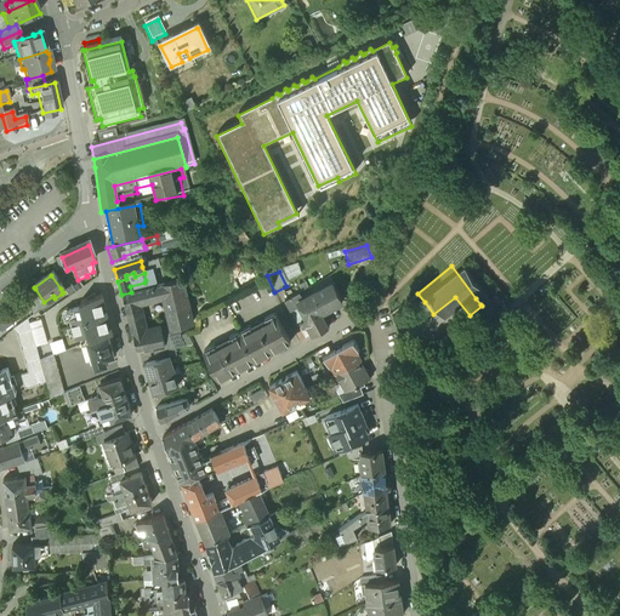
[(66,284),(61,289),(63,292),(64,292),(62,294),(68,301),(75,296),(66,284)]
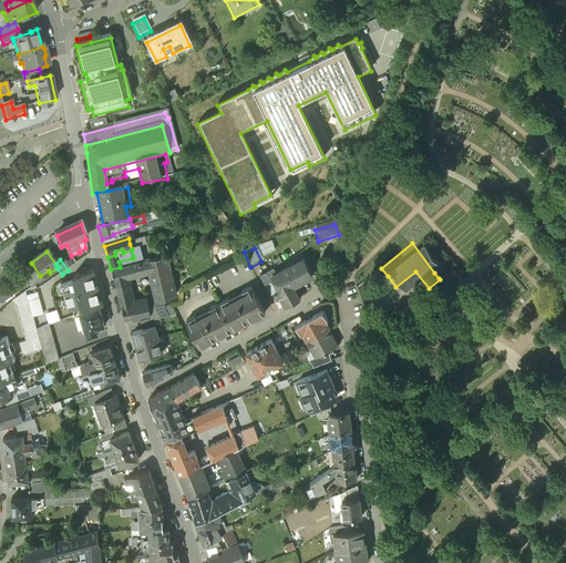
[(164,259),(112,273),(116,289),(119,297),(130,295),(124,280),(150,275),(157,304),(163,303),(174,300),(164,259)]
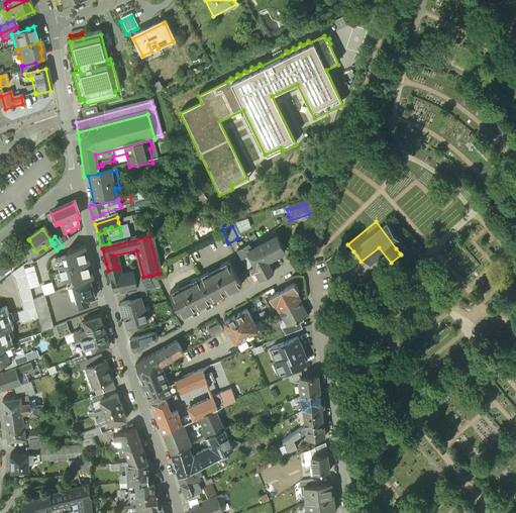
[(250,252),(247,253),(248,257),(254,268),(266,263),(267,264),(284,254),(276,239),(250,252)]
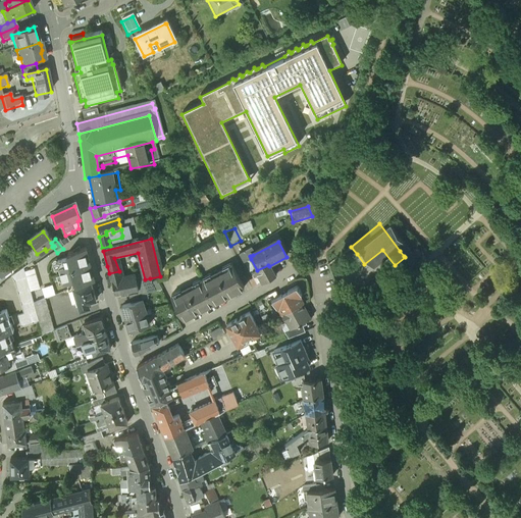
[(30,245),(23,249),(23,248),(22,248),(34,263),(40,258),(37,254),(30,243),(29,244),(30,245)]
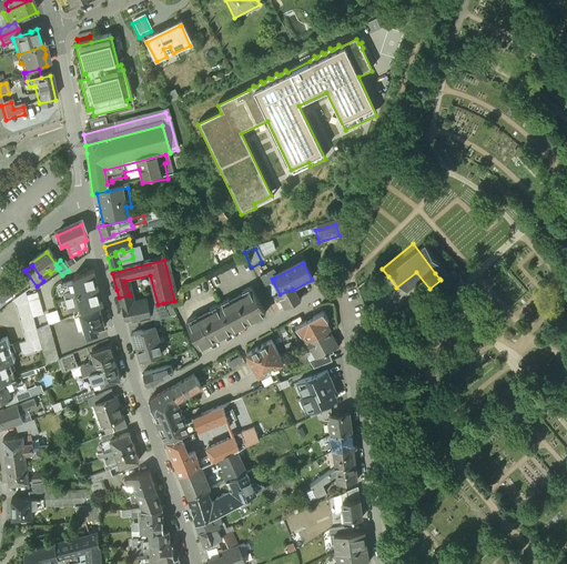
[(446,273),(442,268),(435,273),(439,279),(446,273)]
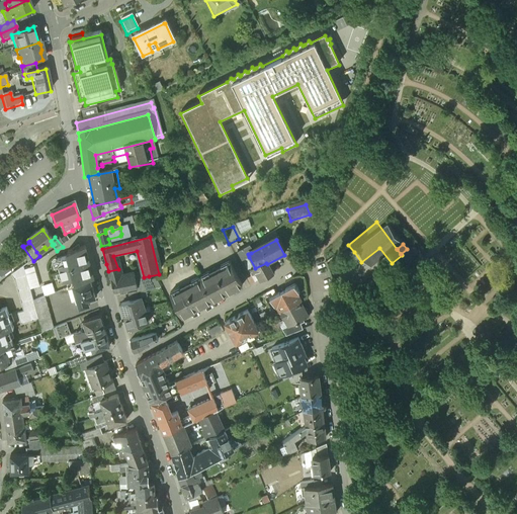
[(248,247),(237,253),(241,261),(249,257),(248,254),(251,253),(248,247)]
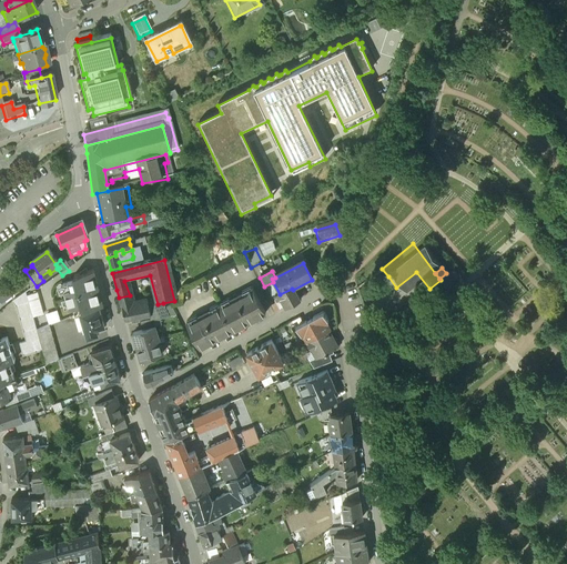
[(72,311),(74,319),(99,310),(93,290),(97,289),(92,274),(73,279),(74,284),(61,288),(68,313),(72,311)]
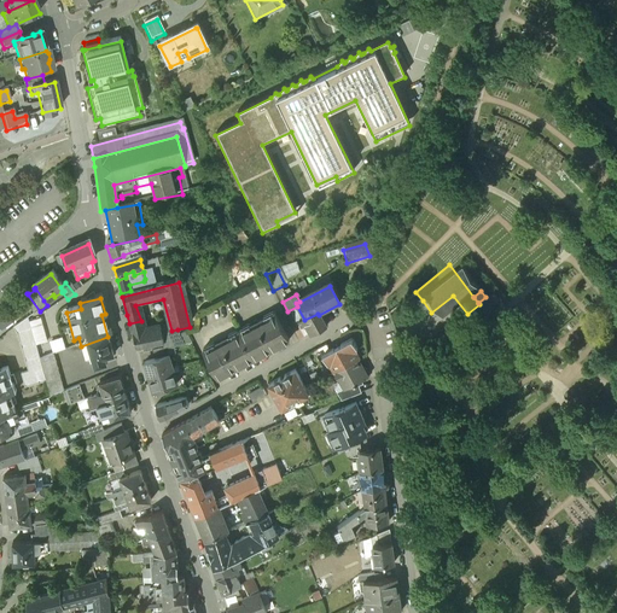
[(3,311),(0,313),(0,328),(3,327),(3,328),(10,322),(3,311)]
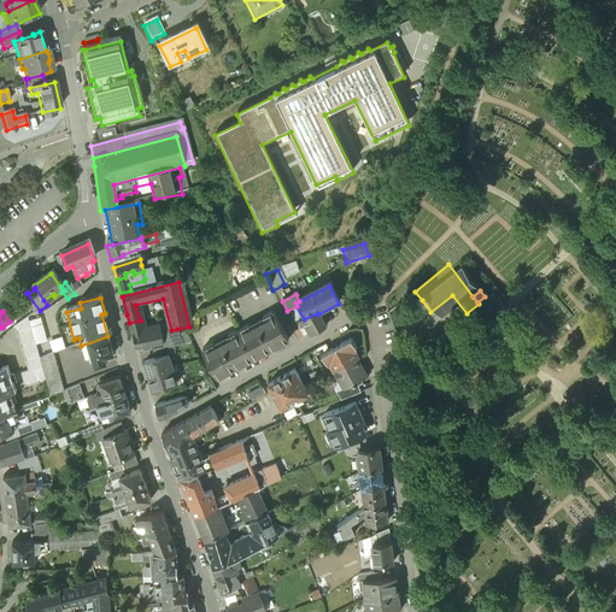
[(304,319),(298,323),(300,329),(304,328),(310,337),(326,328),(318,315),(317,313),(304,319)]
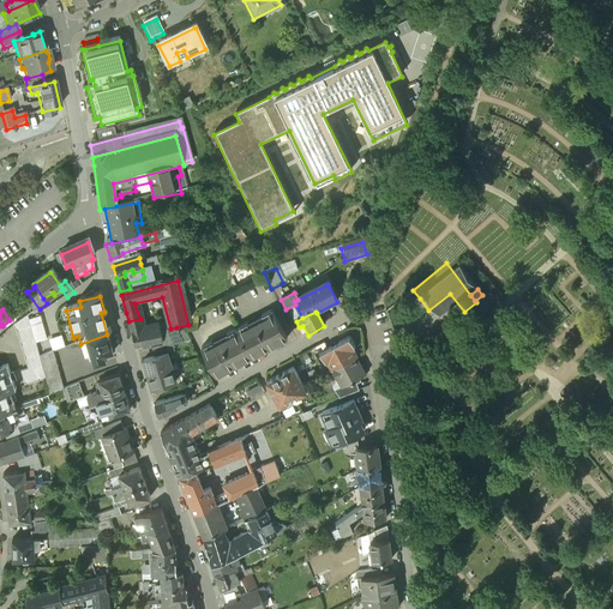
[(274,317),(238,335),(251,360),(287,342),(274,317)]
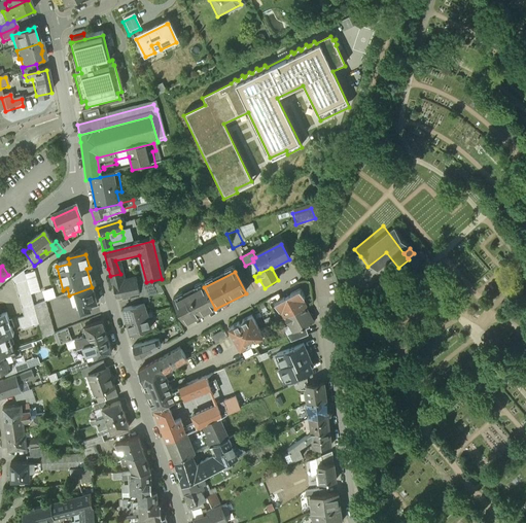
[(23,274),(10,282),(14,287),(24,320),(18,321),(21,334),(38,328),(33,310),(23,274)]
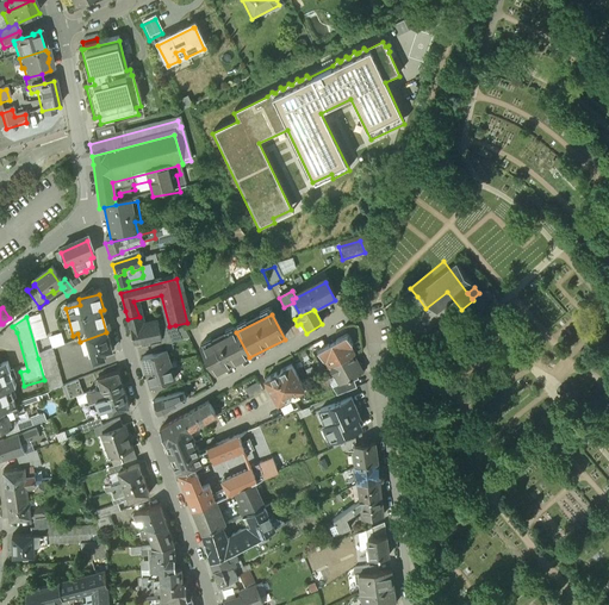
[(157,328),(142,330),(142,326),(140,317),(128,319),(134,347),(160,340),(157,329),(157,328)]
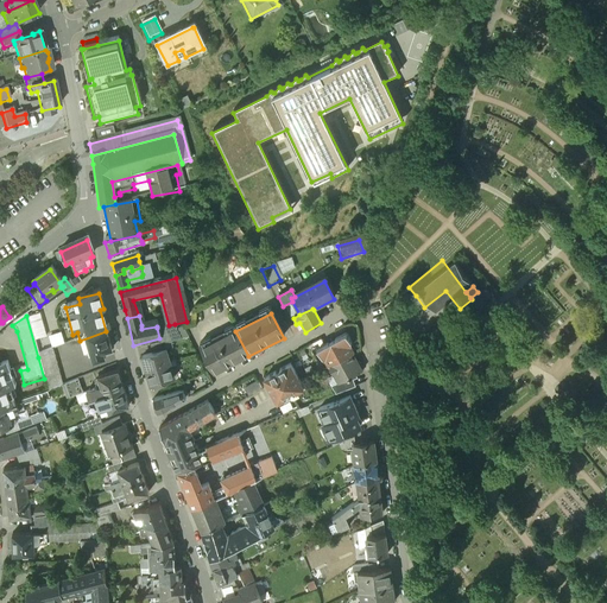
[(175,324),(169,325),(157,328),(159,338),(162,347),(170,344),(188,341),(183,330),(176,331),(175,324)]
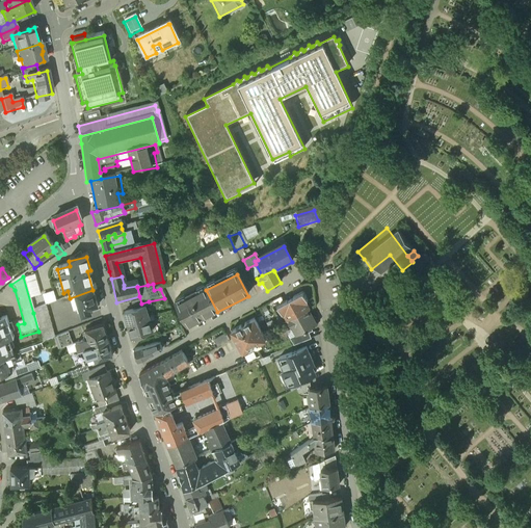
[(298,289),(292,293),(295,299),(301,295),(298,289)]
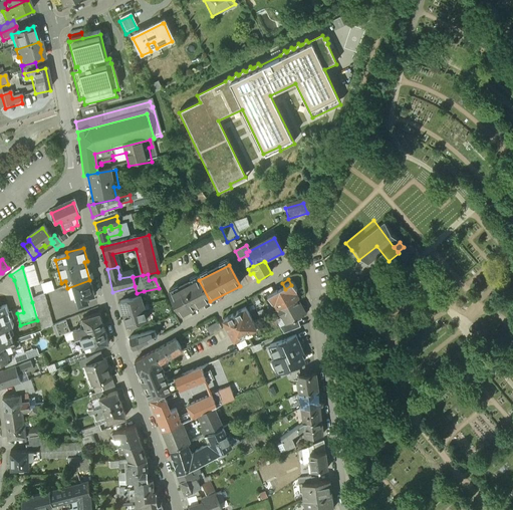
[(89,280),(67,288),(70,300),(75,299),(78,308),(88,305),(86,300),(93,298),(89,280)]
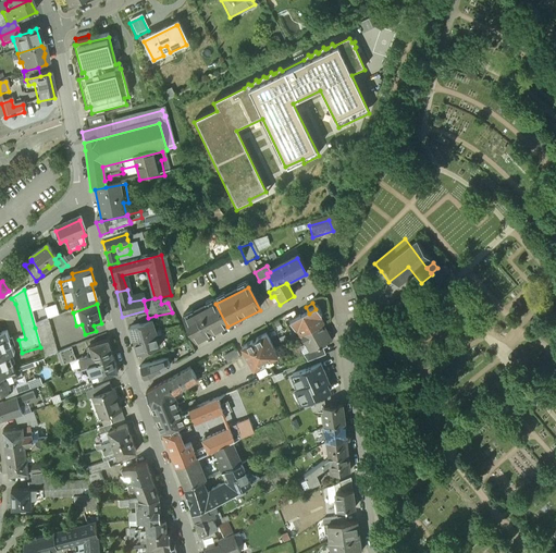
[(215,304),(184,320),(197,344),(227,327),(215,304)]
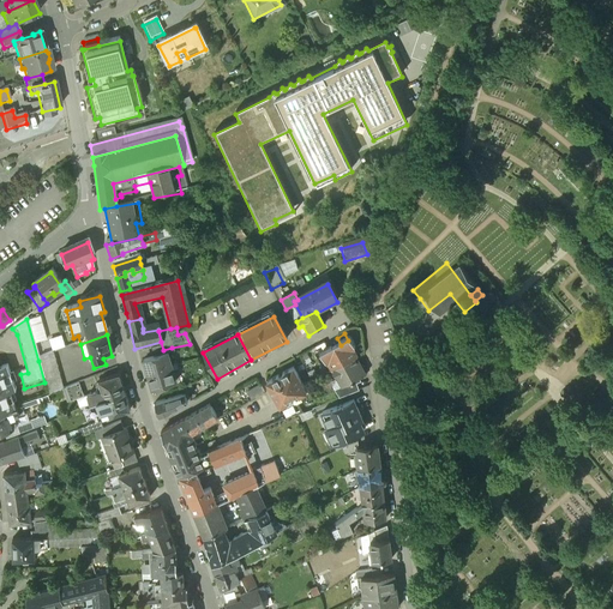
[(354,351),(348,341),(326,353),(319,356),(324,367),(325,367),(328,367),(331,373),(355,361),(356,360),(353,354),(353,351),(354,351)]
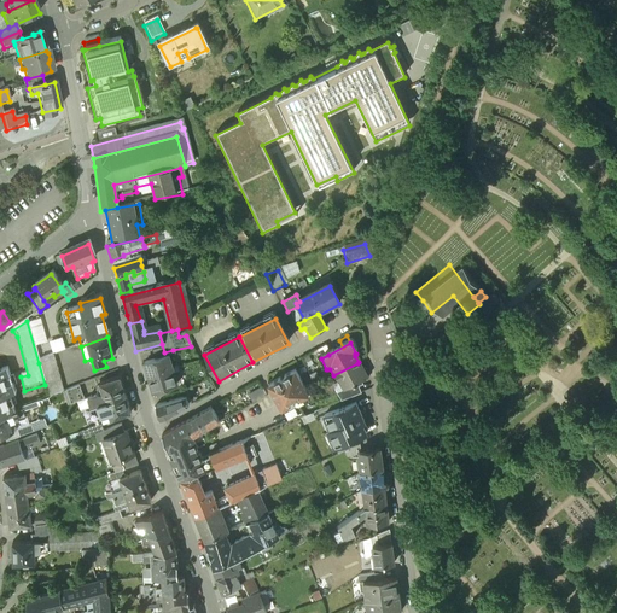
[(325,348),(318,352),(321,358),(329,355),(325,348)]
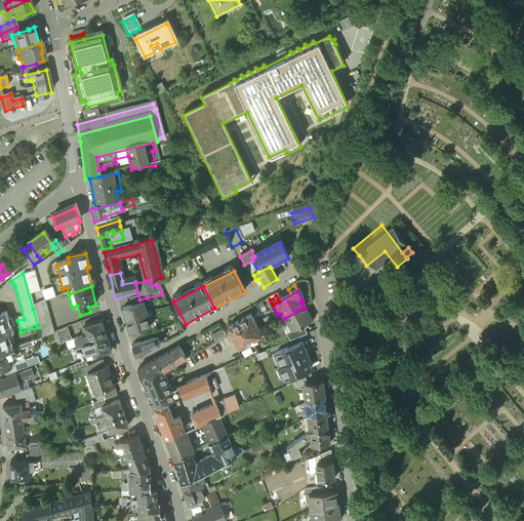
[(139,299),(129,302),(130,308),(144,305),(149,304),(147,297),(139,299)]
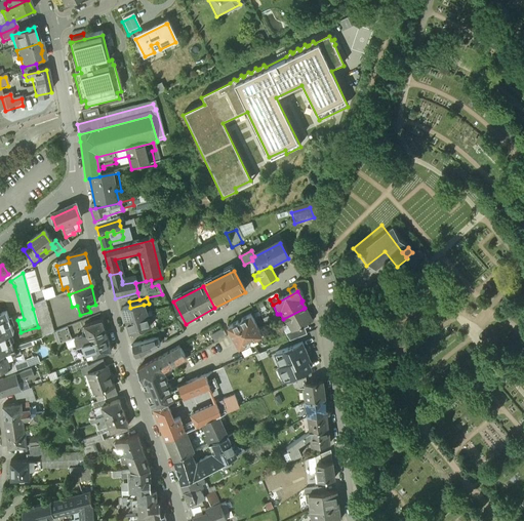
[(53,334),(45,304),(33,309),(38,327),(42,339),(53,334)]
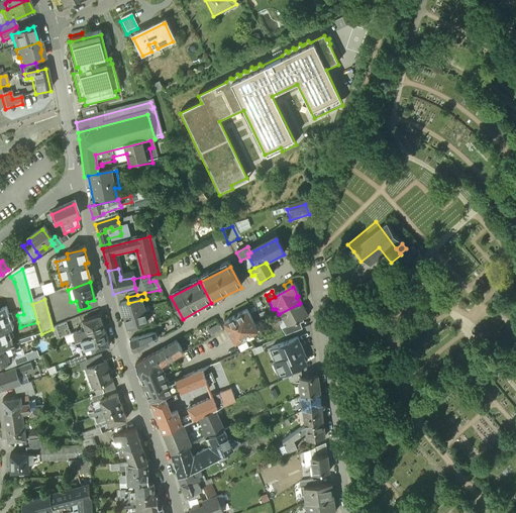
[(141,300),(121,306),(124,317),(144,311),(141,300)]
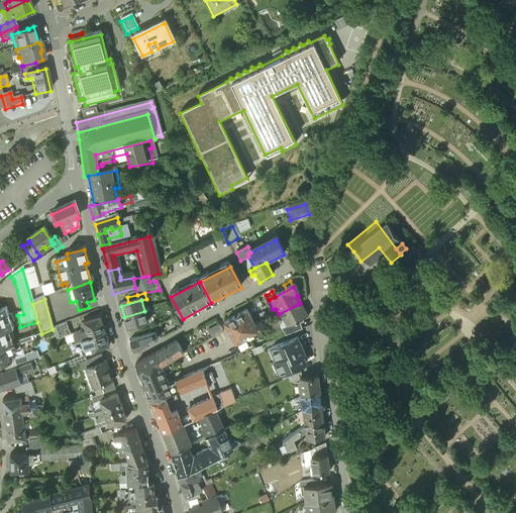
[(299,304),(279,314),(283,321),(278,324),(281,330),(289,326),(290,329),(300,325),(303,324),(302,321),(304,319),(302,314),(303,312),(299,304)]
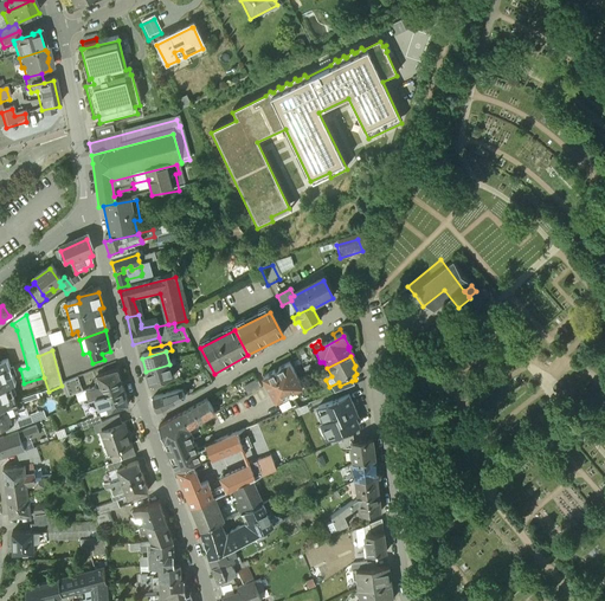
[(6,363),(0,366),(0,413),(14,407),(8,391),(15,388),(6,363)]
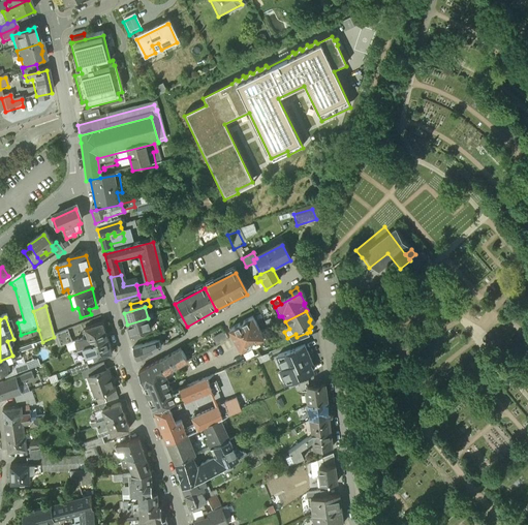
[(148,318),(127,325),(130,337),(151,331),(148,318)]
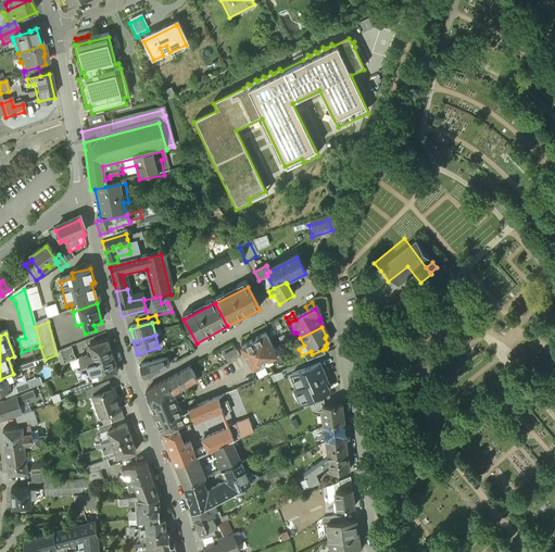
[(277,359),(265,337),(254,342),(255,343),(252,346),(251,343),(241,350),(253,372),(257,369),(259,373),(274,364),(273,361),(277,359)]
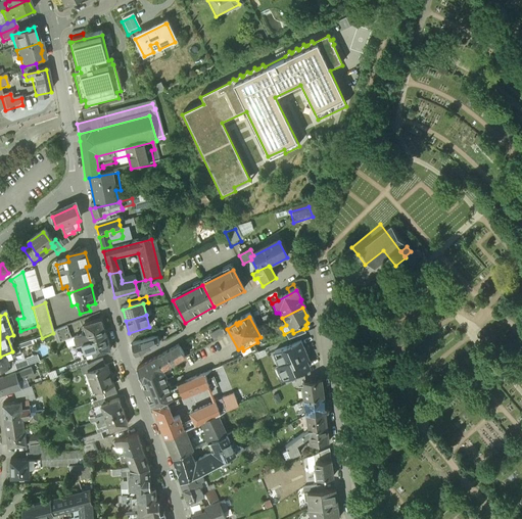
[(100,322),(83,327),(86,337),(82,336),(73,339),(75,346),(104,337),(100,322)]
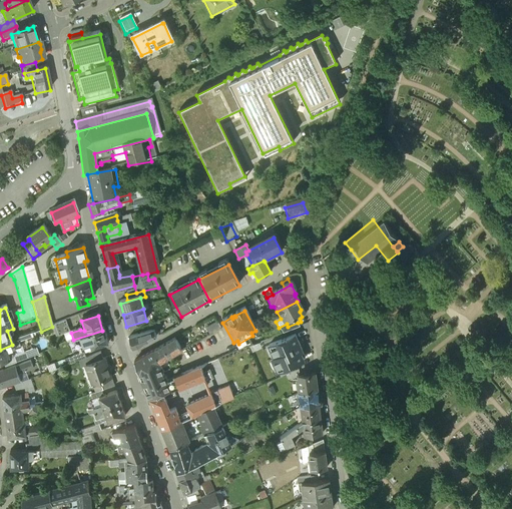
[(65,322),(53,327),(57,338),(69,334),(65,322)]
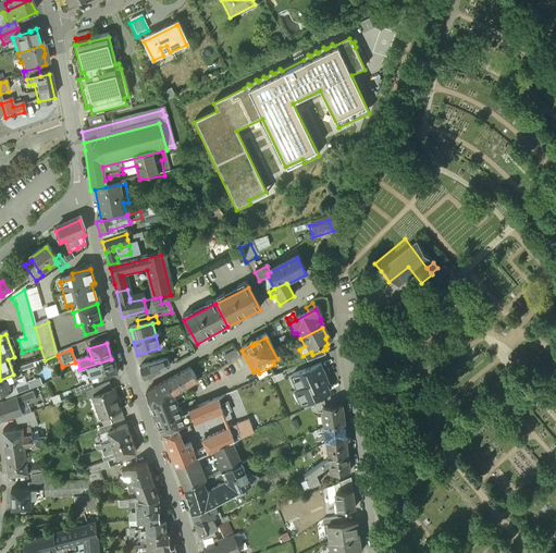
[(323,351),(312,355),(311,352),(303,356),(303,357),(307,365),(325,357),(323,351)]
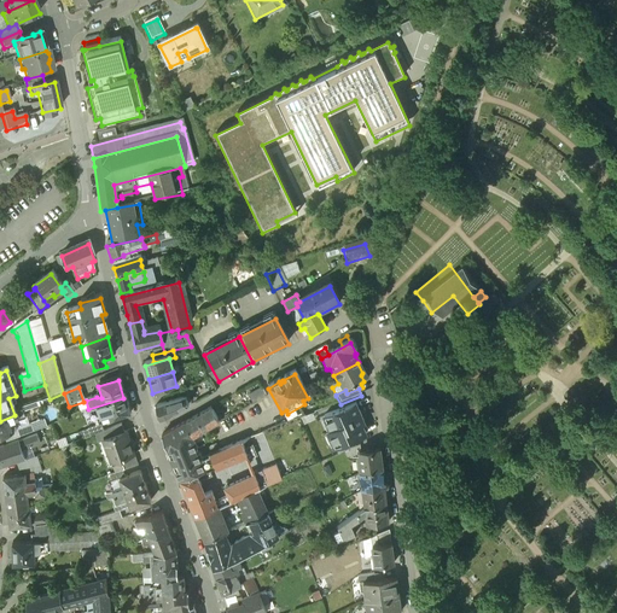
[(188,391),(180,393),(182,401),(185,400),(186,400),(193,397),(191,390),(188,391)]
